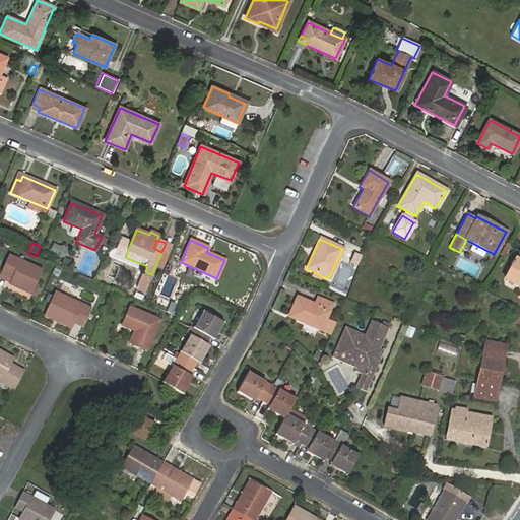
[(352,264),(360,248),(349,244),(342,259),(352,264)]
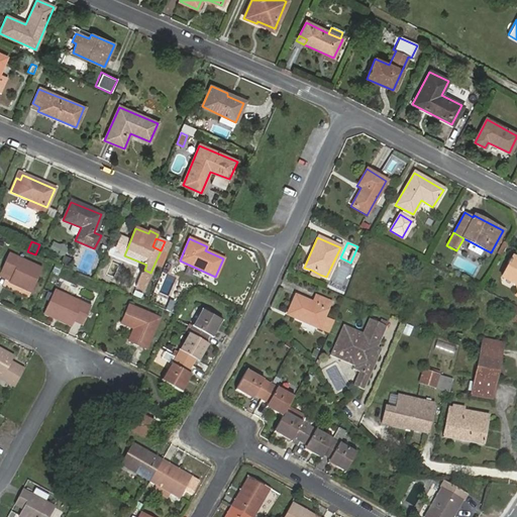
[(481,256),(485,249),(472,242),(468,249),(481,256)]
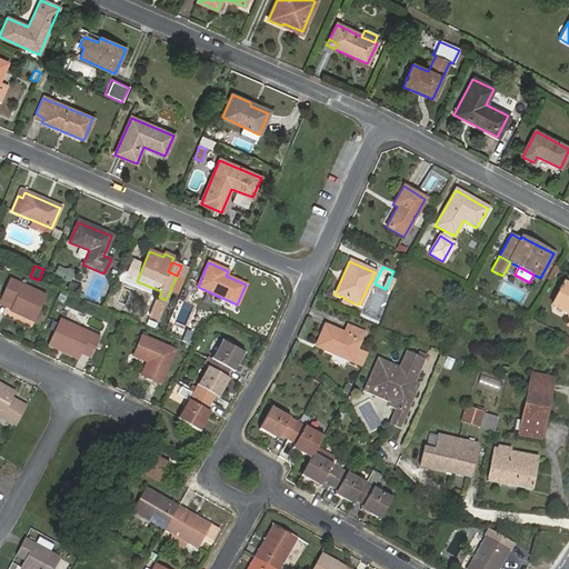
[(46,296),(9,279),(0,299),(11,305),(9,310),(35,321),(46,296)]
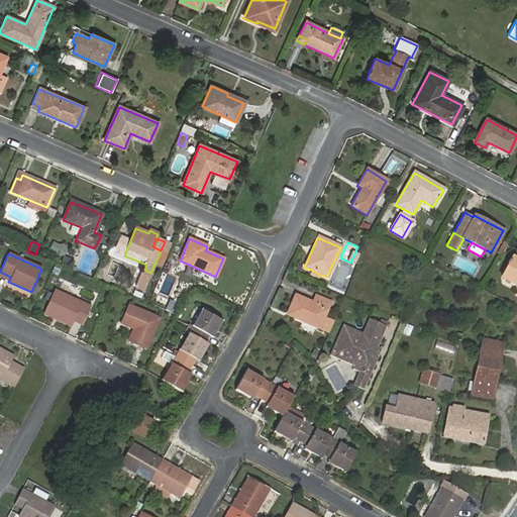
[(516,261),(510,257),(500,277),(512,282),(513,285),(516,293),(514,296),(516,297),(516,261)]
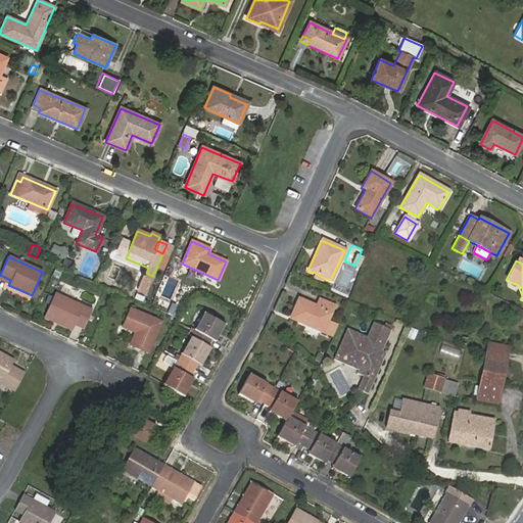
[(152,276),(146,273),(143,279),(150,281),(152,276)]
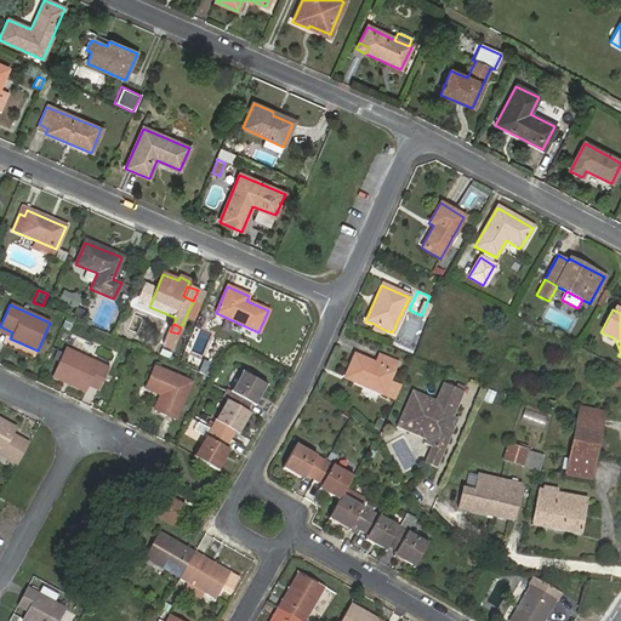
[(382,335),(385,330),(374,324),(370,330),(382,335)]
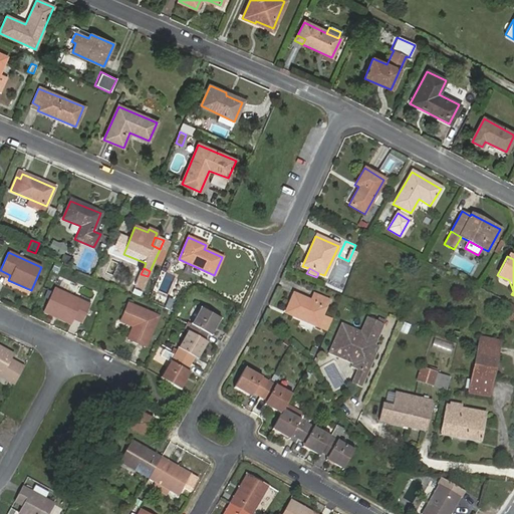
[(143,287),(148,276),(141,274),(137,284),(143,287)]
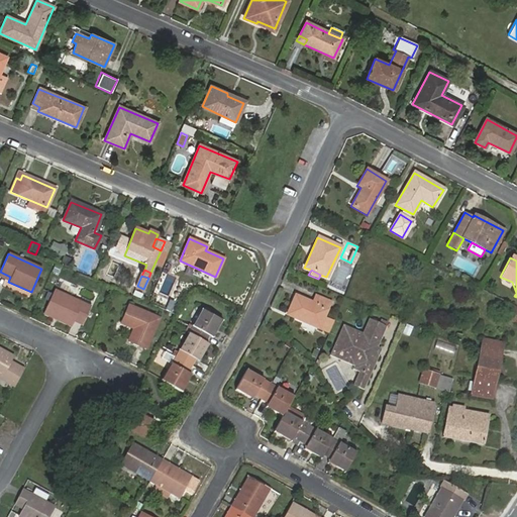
[(90,307),(54,291),(42,313),(71,325),(74,321),(82,324),(90,307)]
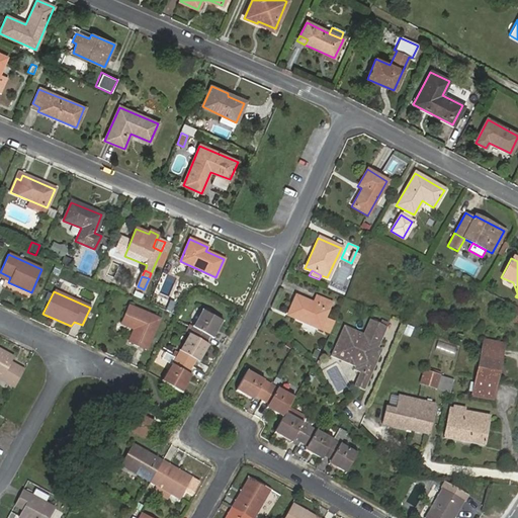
[(313,304),(295,296),(287,316),(319,328),(330,303),(316,297),(313,304)]
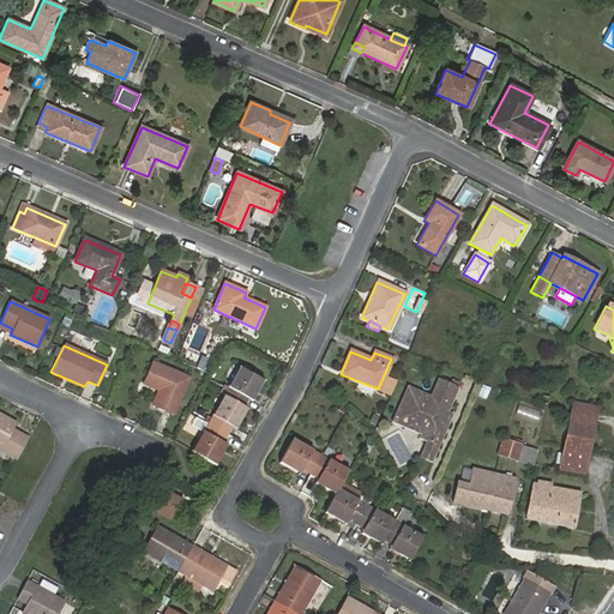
[(209,369),(212,360),(194,354),(191,363),(209,369)]
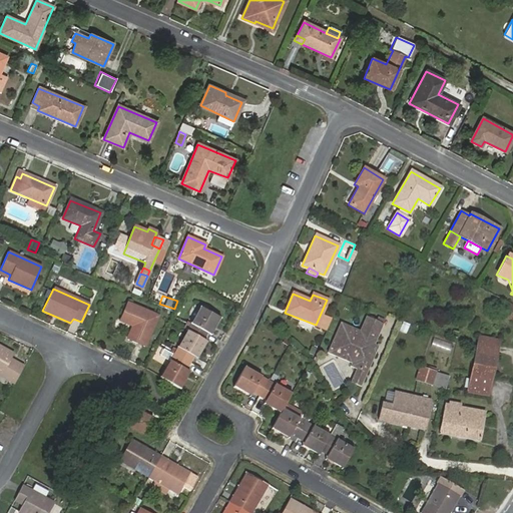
[(157,315),(127,302),(119,322),(131,327),(126,340),(144,347),(157,315)]
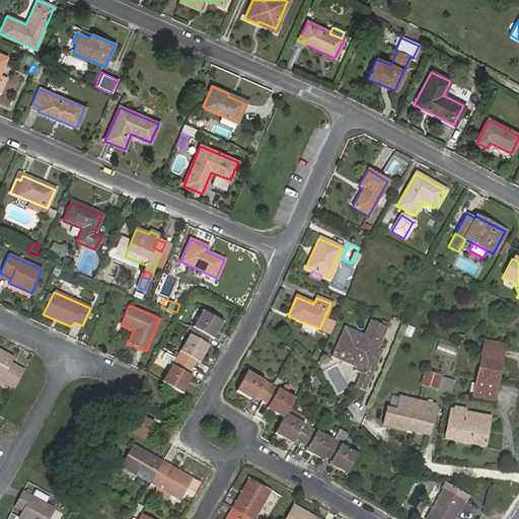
[(518,311),(514,309),(508,319),(514,322),(517,323),(518,324),(518,311)]
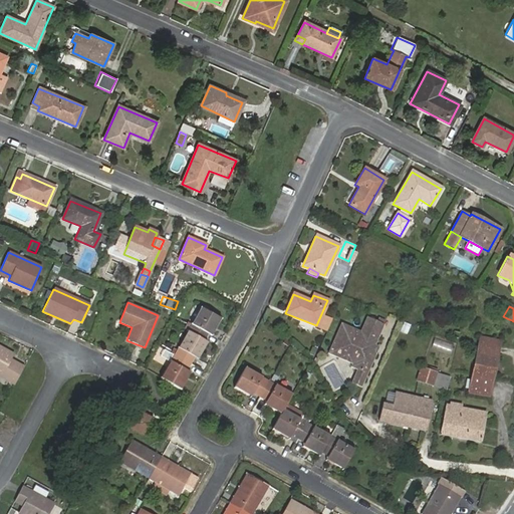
[(201,307),(187,331),(203,340),(207,333),(209,334),(219,318),(201,307)]
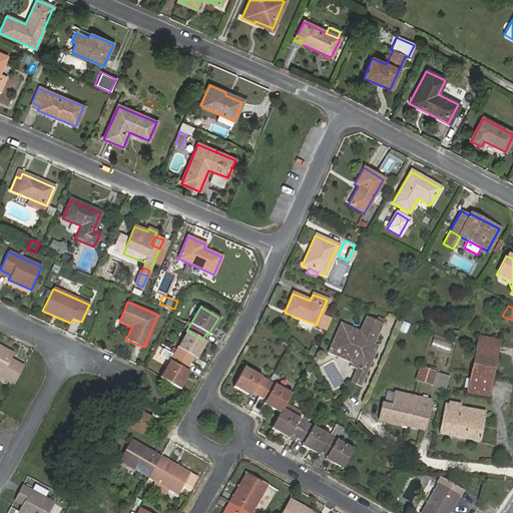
[(319,327),(326,330),(330,319),(323,316),(319,327)]
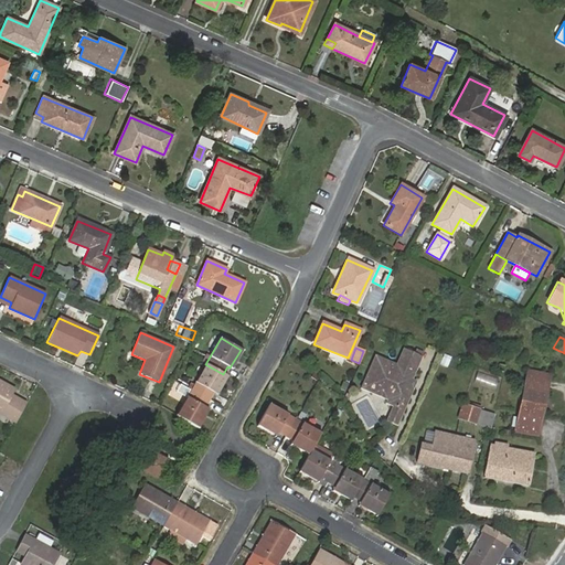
[(393,370),(372,360),(359,387),(370,392),(374,383),(390,391),(386,398),(384,402),(392,405),(385,419),(396,424),(415,382),(409,380),(420,356),(402,349),(393,370)]
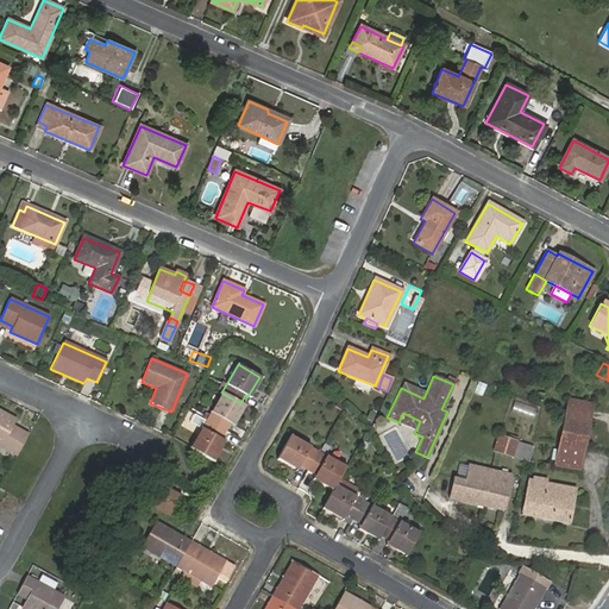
[(475,393),(483,396),(488,384),(478,381),(475,393)]
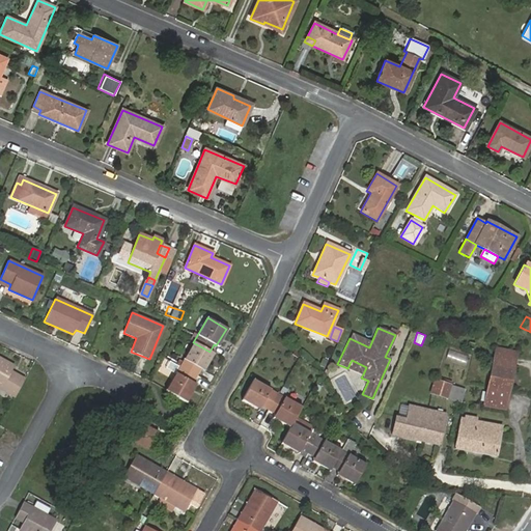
[(210,352),(193,342),(179,366),(196,375),(199,369),(202,370),(213,353),(210,352)]
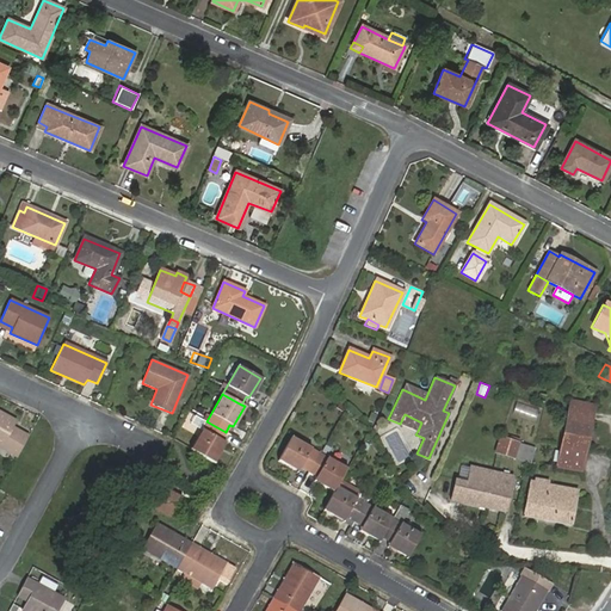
[(590,405),(569,400),(562,432),(586,438),(592,405),(590,405)]
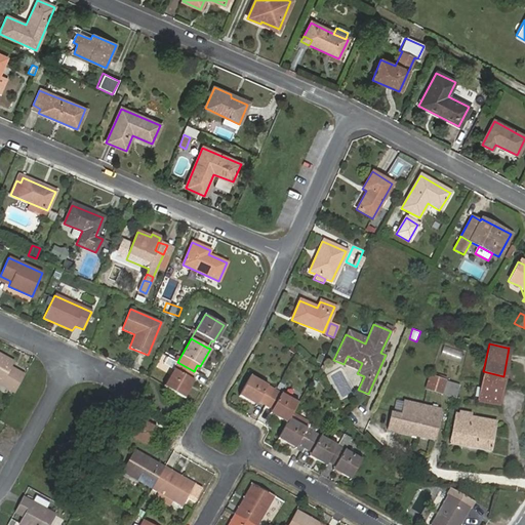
[(442,356),(462,359),(463,350),(444,347),(442,356)]
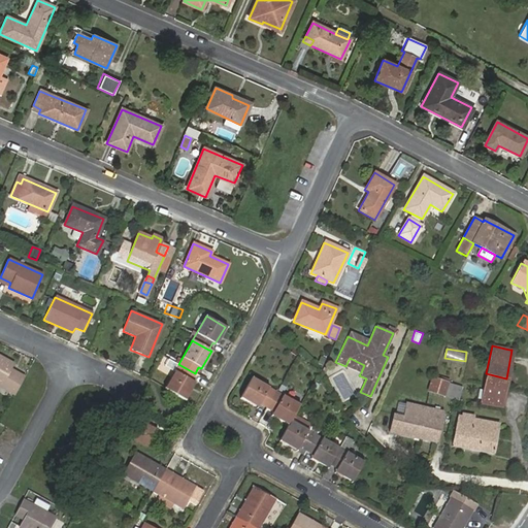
[(0,387),(14,395),(25,378),(11,370),(14,364),(0,357),(0,387)]
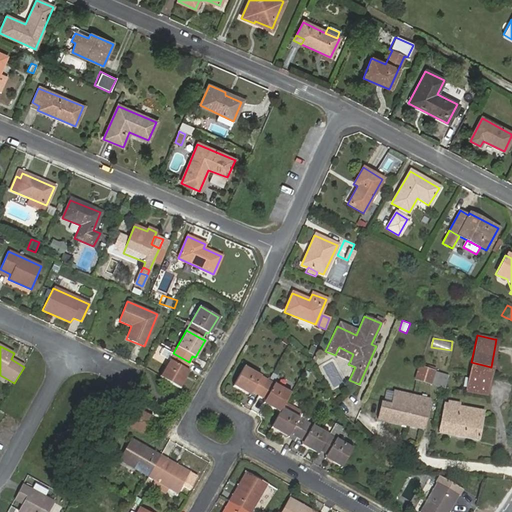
[(339,347),(335,355),(350,361),(353,354),(339,347)]
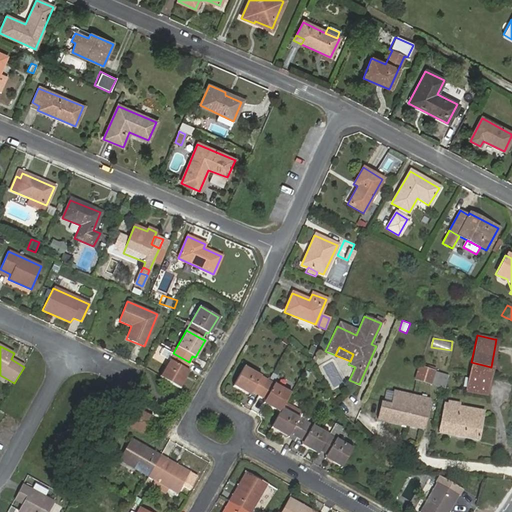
[(314,351),(307,348),(304,355),(311,358),(314,351)]
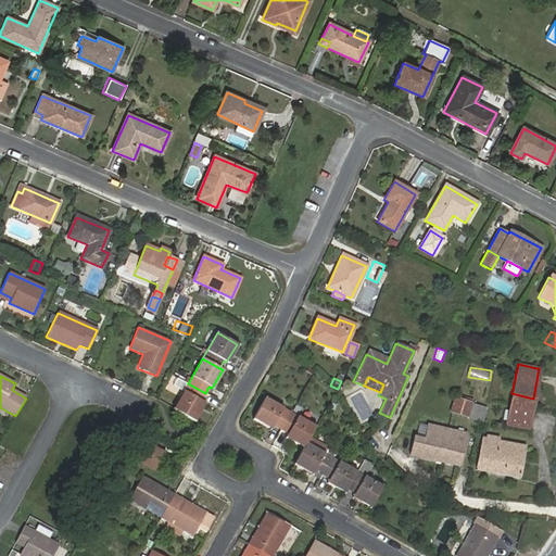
[(188,383),(173,409),(193,420),(204,402),(201,401),(205,393),(188,383)]
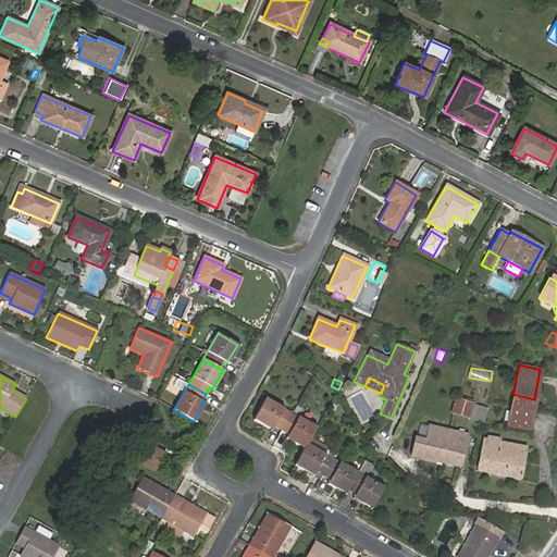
[(534,399),(512,394),(510,405),(532,409),(534,399)]
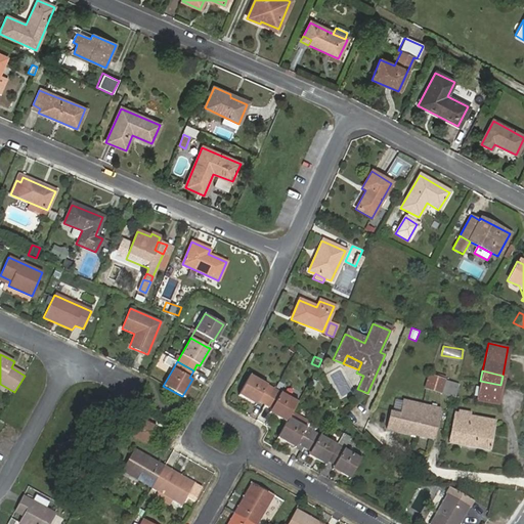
[(429,377),(429,375),(428,375),(423,389),(440,394),(444,381),(429,377)]
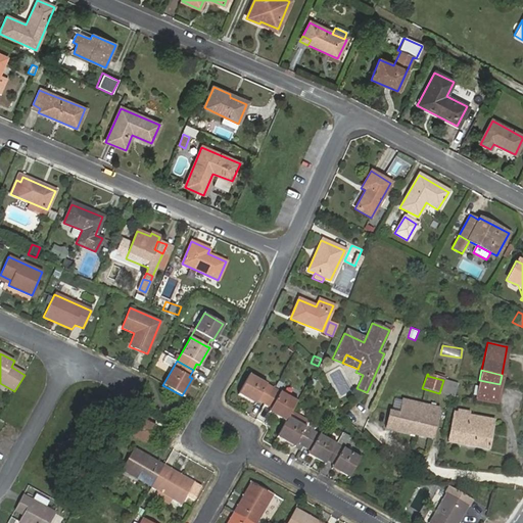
[(263,405),(272,388),(248,375),(238,393),(246,398),(247,395),(263,405)]
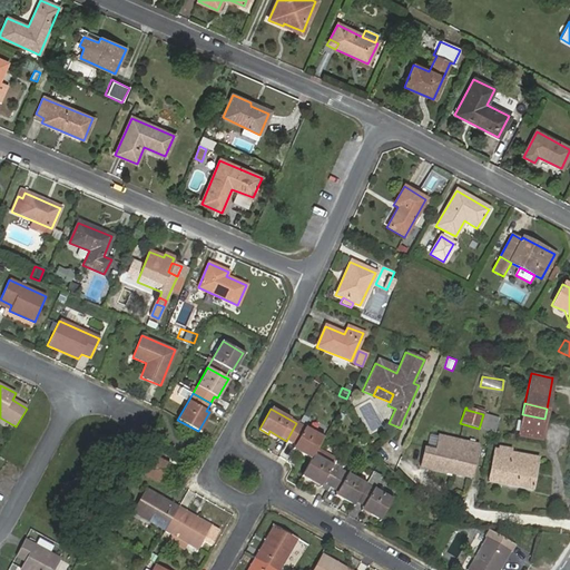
[(544,419),(522,414),(518,435),(539,440),(544,419)]
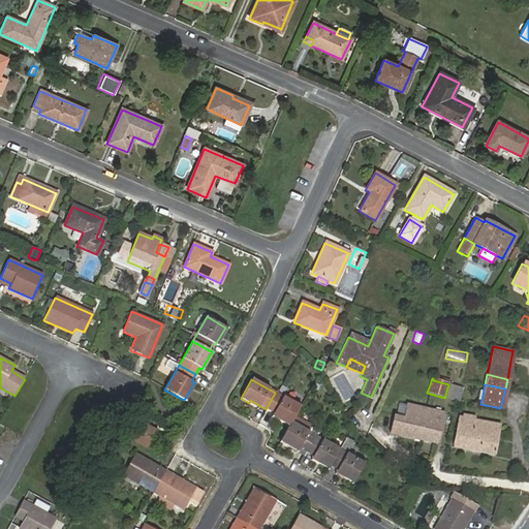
[(299,406),(275,393),(266,409),(282,417),(280,422),(288,426),(290,423),(299,406)]
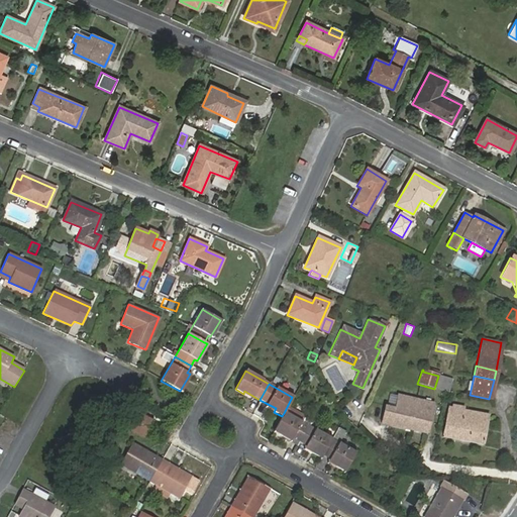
[(393,407),(385,406),(380,424),(425,433),(432,403),(396,395),(393,407)]
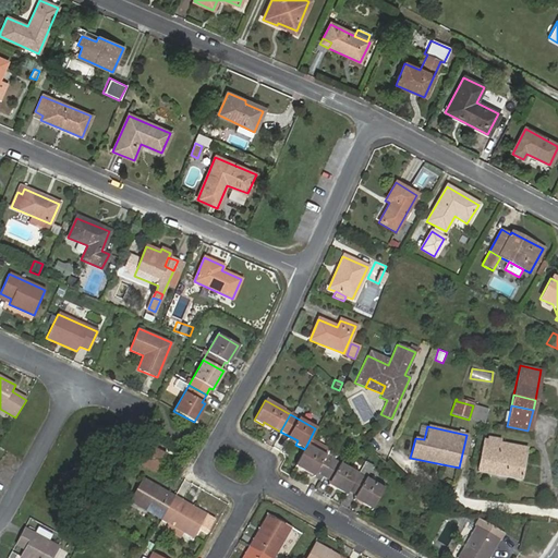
[(124,434),(114,428),(109,439),(120,444),(124,434)]
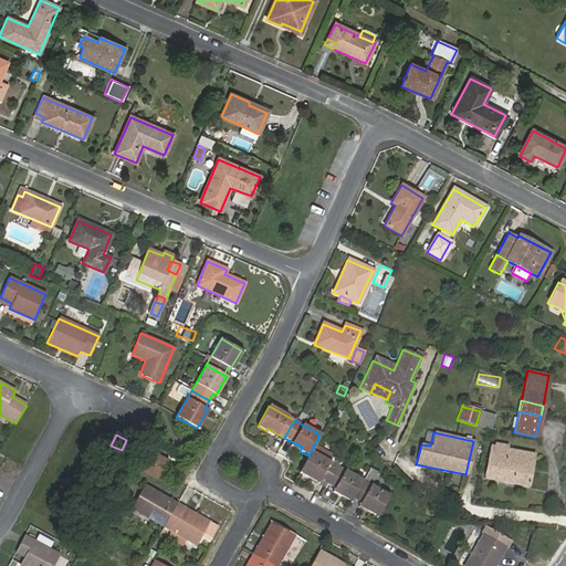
[(534,454),(492,447),(485,479),(527,486),(534,454)]
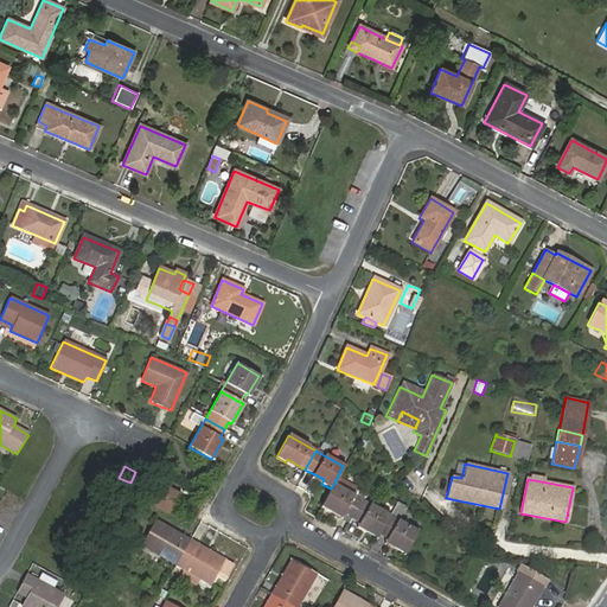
[(158,485),(147,504),(168,516),(178,497),(158,485)]
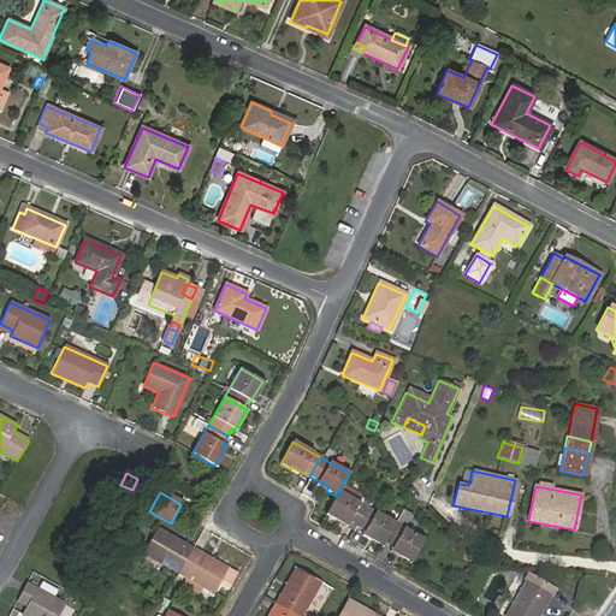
[(355,526),(366,508),(338,492),(336,496),(325,514),(336,519),(337,516),(348,522),(355,526)]
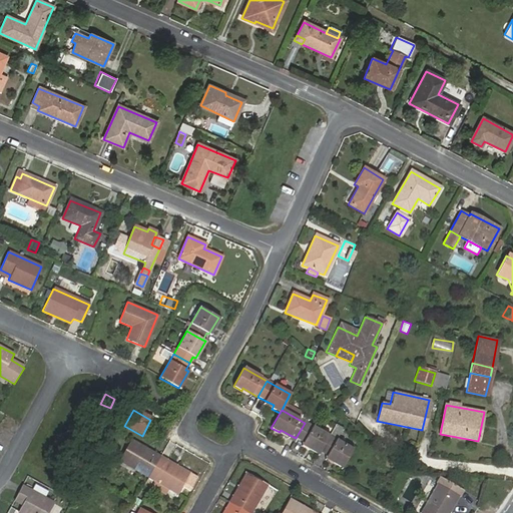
[(328,437),(305,423),(296,438),(310,446),(309,449),(318,455),(320,452),(328,437)]
